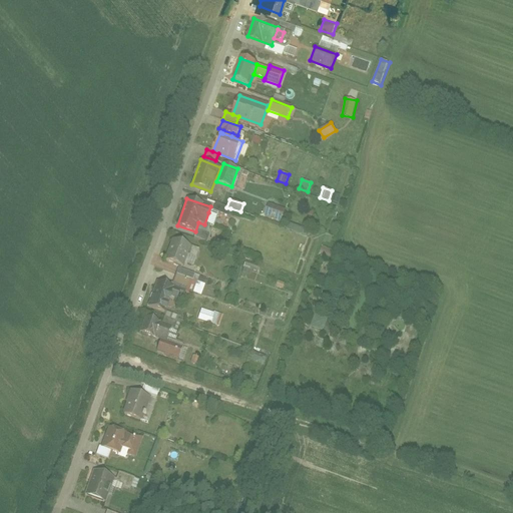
[(212,209),(228,215),(230,208),(226,207),(214,202),(212,209)]
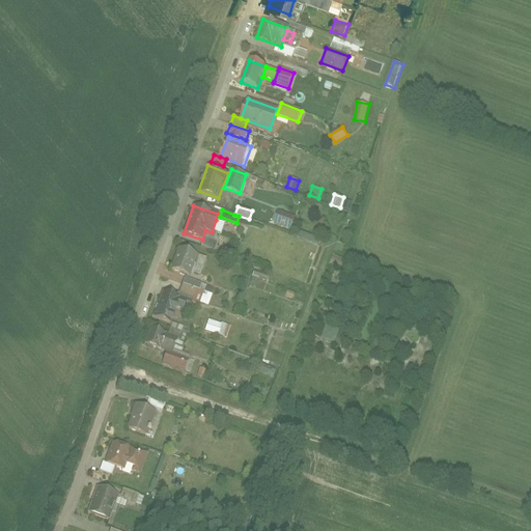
[(295,217),(279,212),(275,224),(290,230),(295,217)]
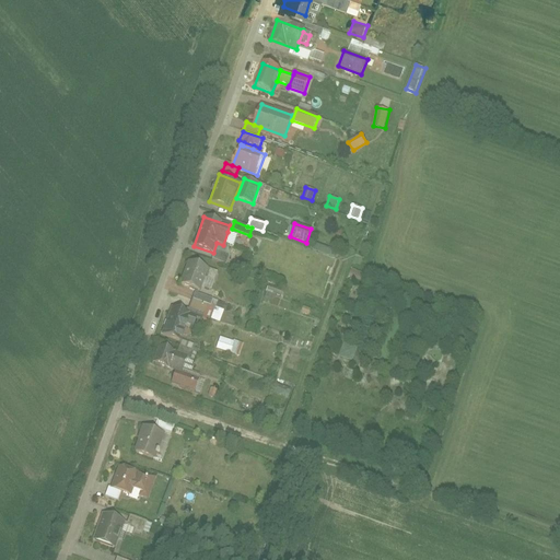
[(232,247),(236,235),(228,232),(223,245),(232,247)]
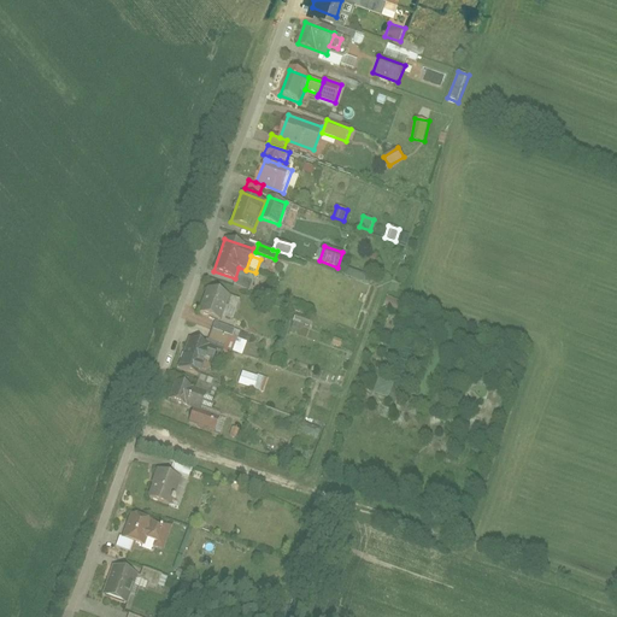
[(234,286),(250,292),(253,281),(238,275),(234,286)]
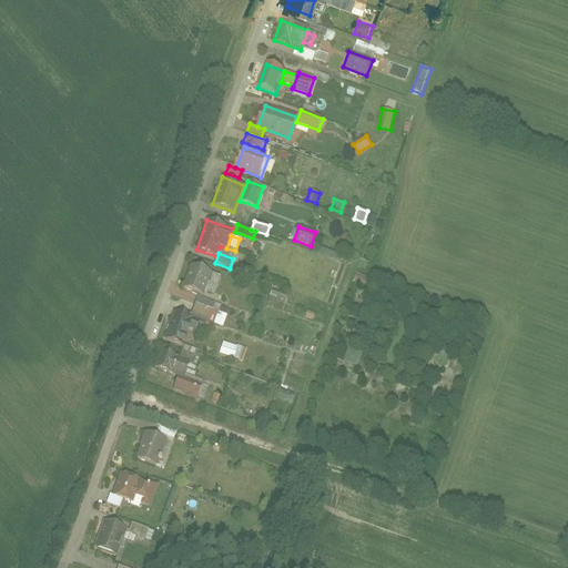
[(211,272),(191,265),(183,287),(203,294),(211,272)]
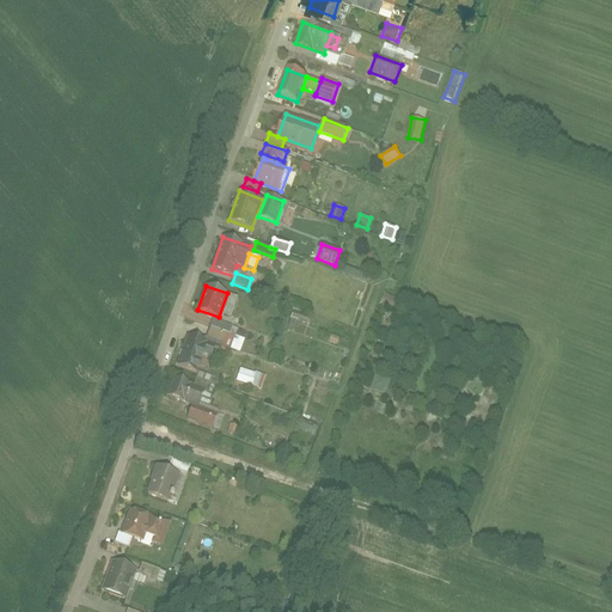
[(379,304),(396,310),(399,300),(383,294),(379,304)]
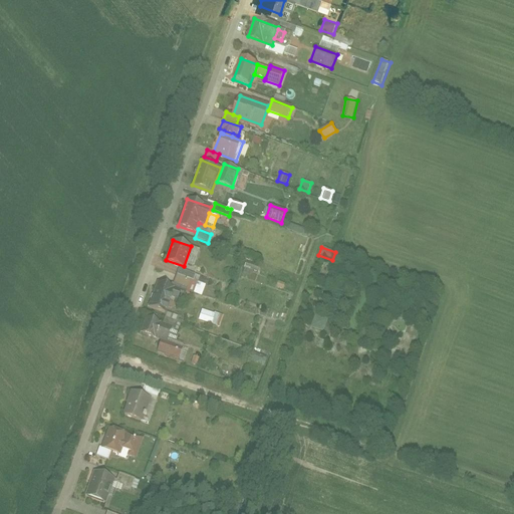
[(256,272),(258,266),(244,262),(243,268),(256,272)]
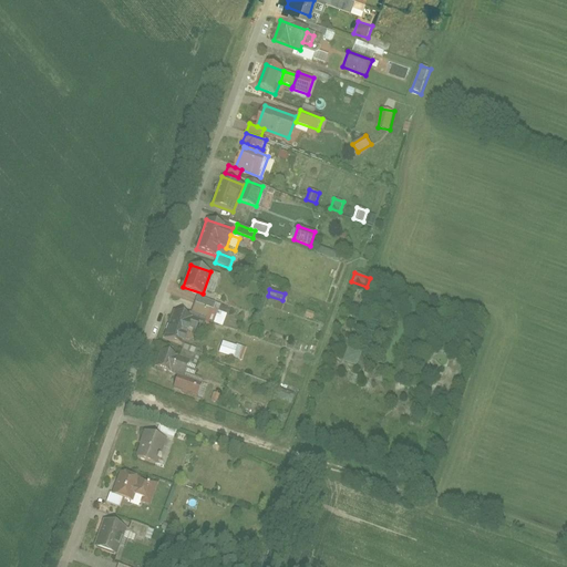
[(197,296),(195,302),(209,308),(213,301),(197,296)]
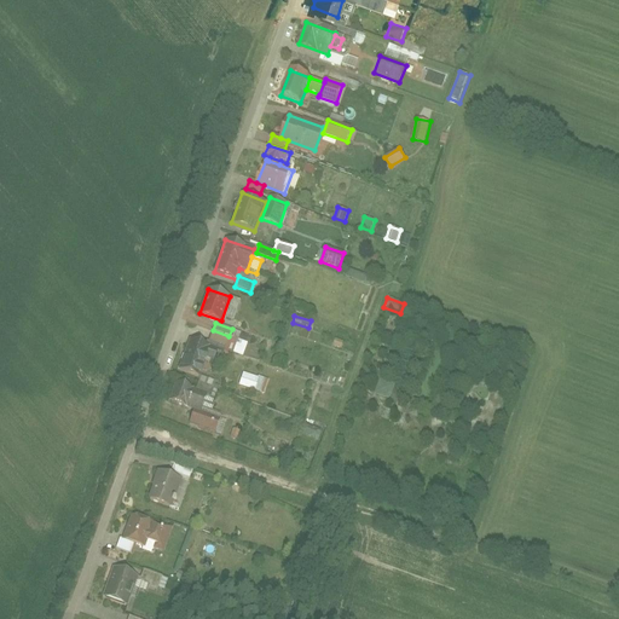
[(213,330),(209,341),(225,347),(229,336),(213,330)]
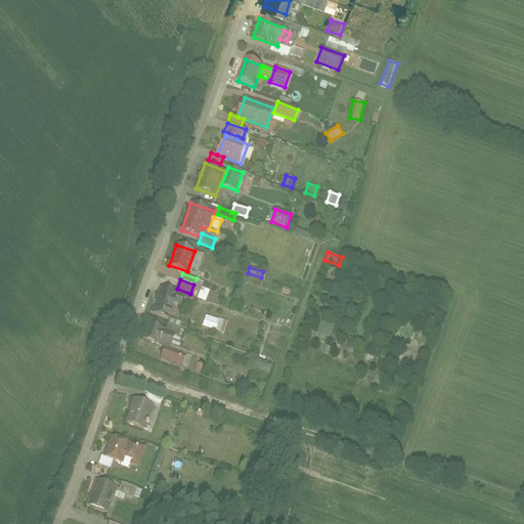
[(198,281),(195,287),(209,290),(210,286),(198,281)]
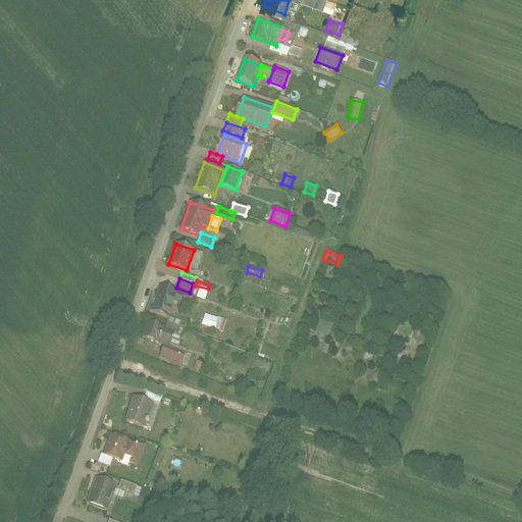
[(176,292),(160,285),(152,310),(167,315),(172,303),(177,305),(180,296),(175,294),(176,292)]
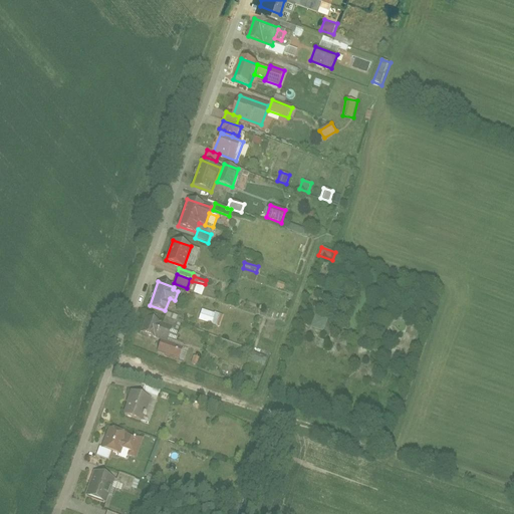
[(218,326),(221,314),(200,310),(197,321),(218,326)]
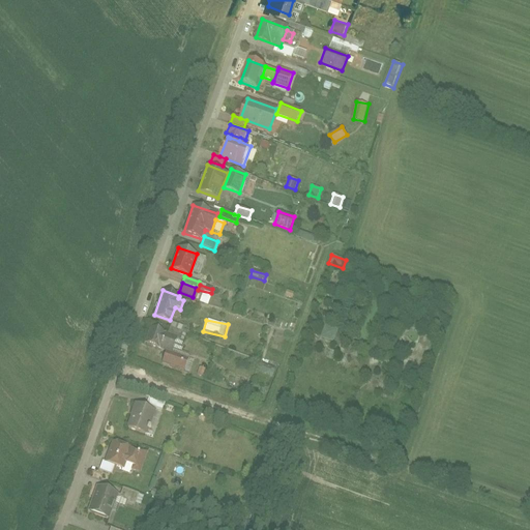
[(324,325),(320,337),(333,342),(337,329),(324,325)]
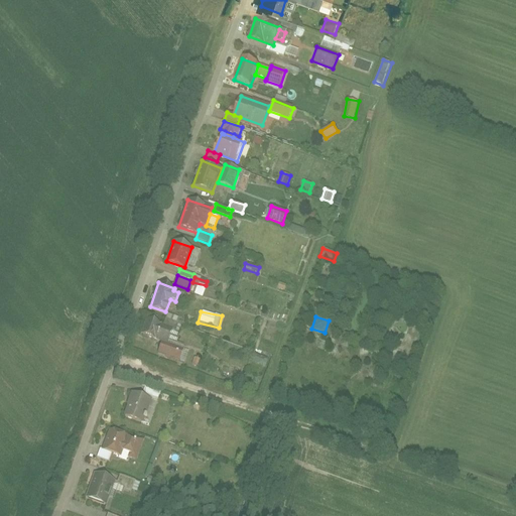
[(172,328),(146,318),(141,334),(166,343),(172,328)]
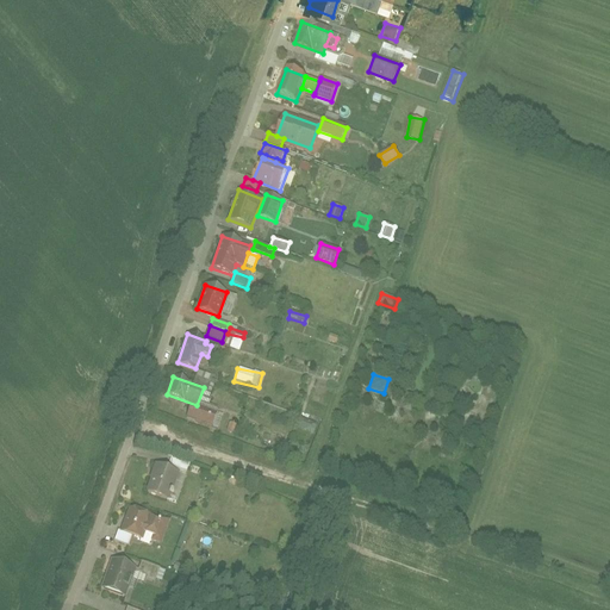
[(191,405),(187,417),(211,425),(216,414),(191,405)]
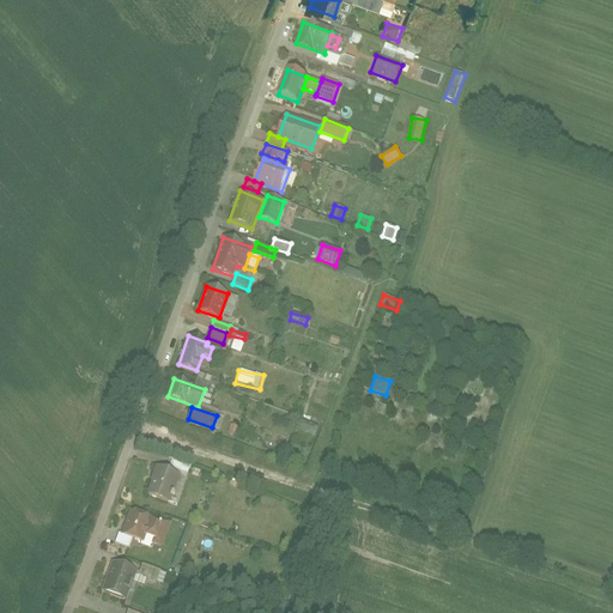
[(297,419),(292,434),(311,442),(317,428),(297,419)]
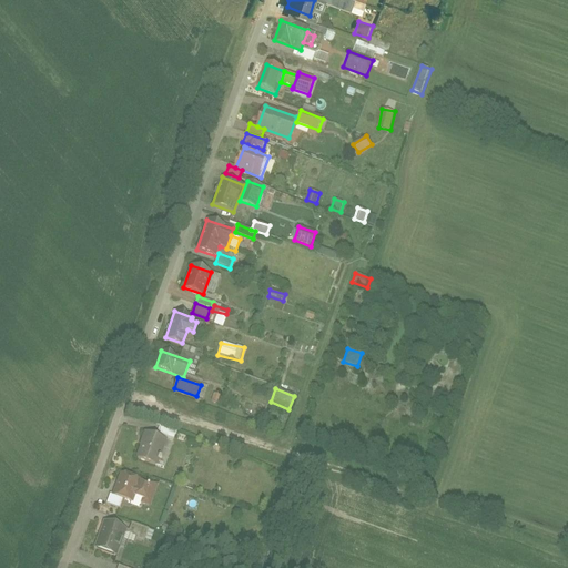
[(172,442),(175,432),(161,427),(156,437),(165,439),(172,442)]
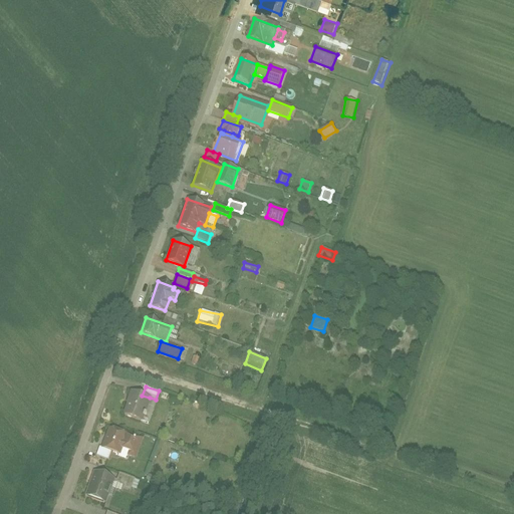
[(142,396),(131,392),(121,415),(142,422),(150,398),(142,396)]
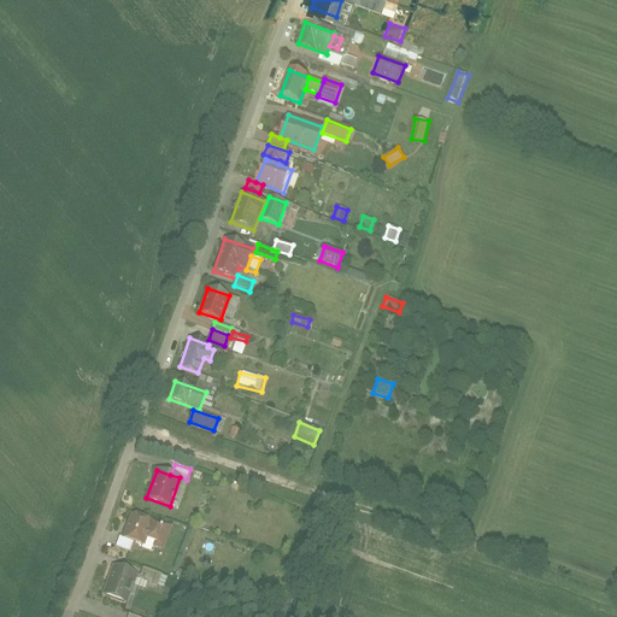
[(150,522),(130,515),(122,539),(135,544),(141,546),(142,542),(150,522)]
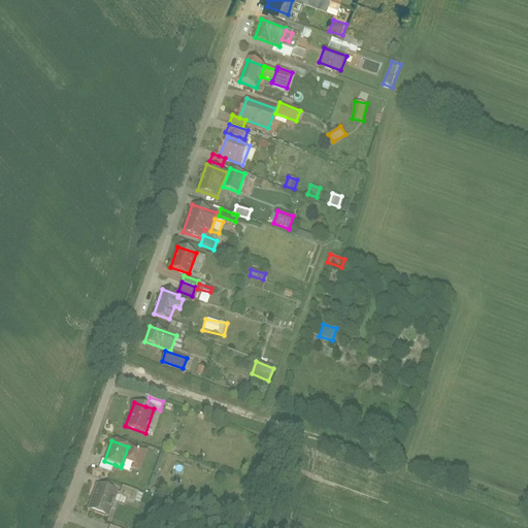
[(122,464),(138,470),(145,449),(129,443),(128,447),(122,464)]
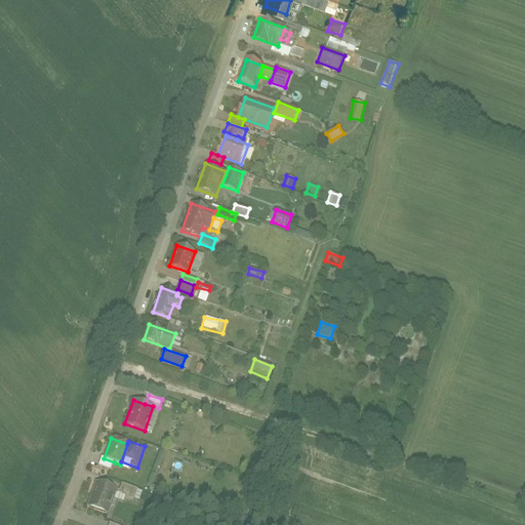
[(99,457),(97,465),(112,470),(115,462),(104,458),(99,457)]
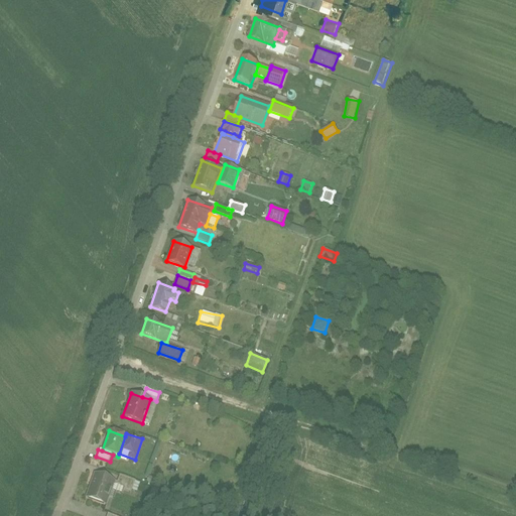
[(114,480),(94,473),(85,498),(106,505),(111,489),(114,480)]
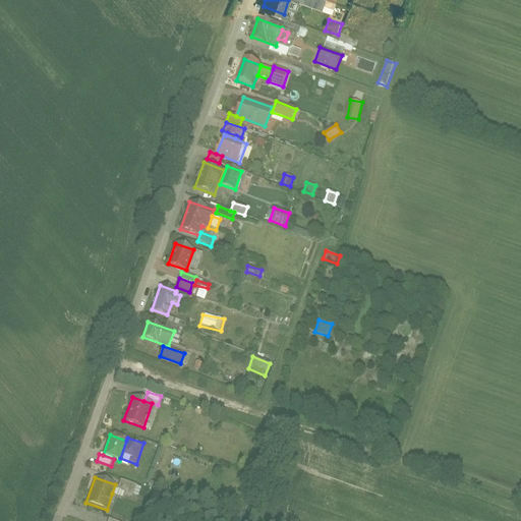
[(112,494),(123,498),(124,494),(132,497),(136,485),(121,480),(119,486),(115,484),(112,494)]
